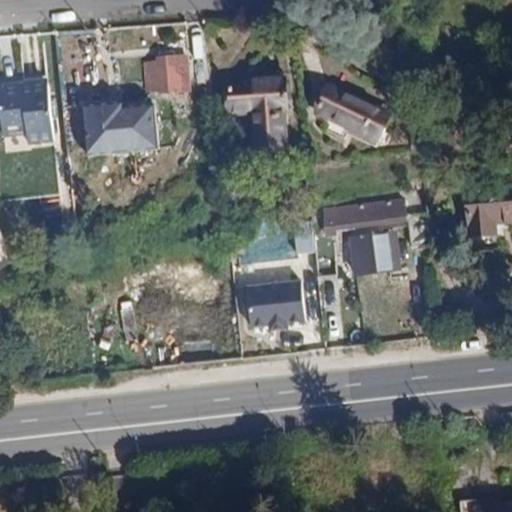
[(155,65),(144,66),(147,90),(158,89),(158,92),(186,89),(183,55),(154,58),(155,65)]
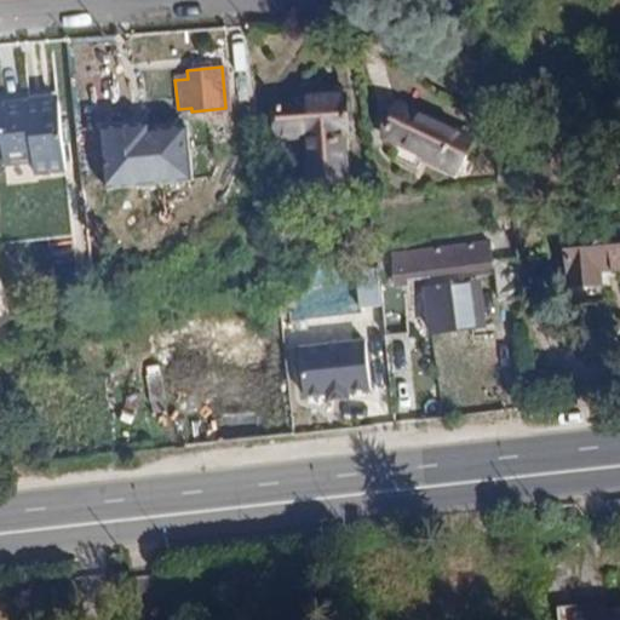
[(273,103),(276,138),(315,133),(320,179),(355,176),(350,130),(355,130),(351,86),(306,91),(308,99),(273,103)]
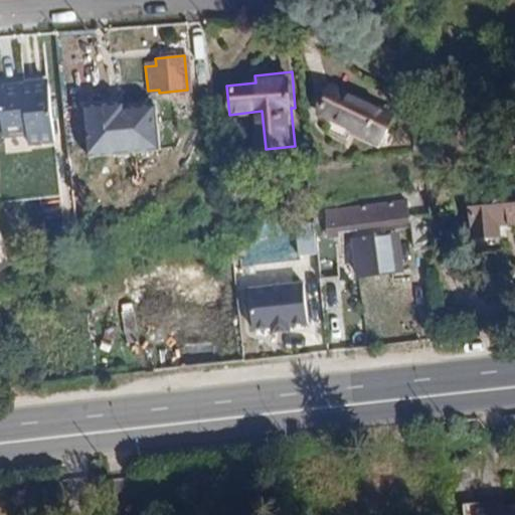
[(51,143),(46,80),(0,83),(0,137),(28,135),(29,145),(51,143)]
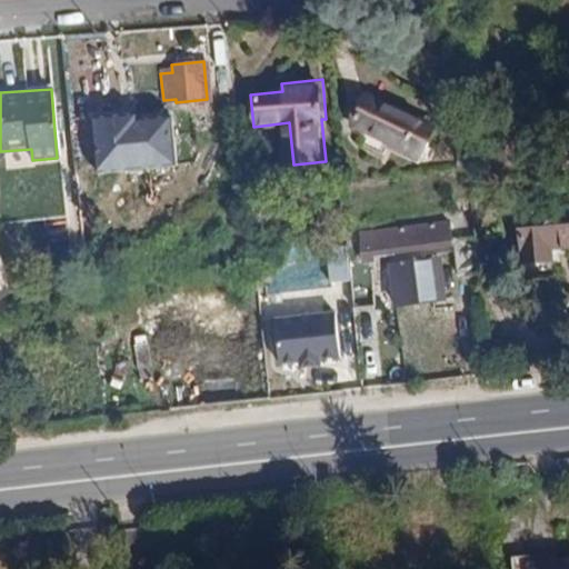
[(436,122),(365,89),(349,128),(419,162),(436,122)]
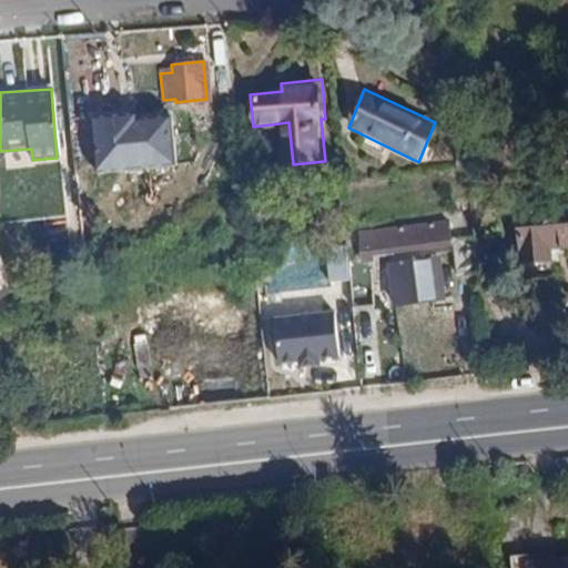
[(168,113),(90,119),(94,171),(171,165),(168,113)]
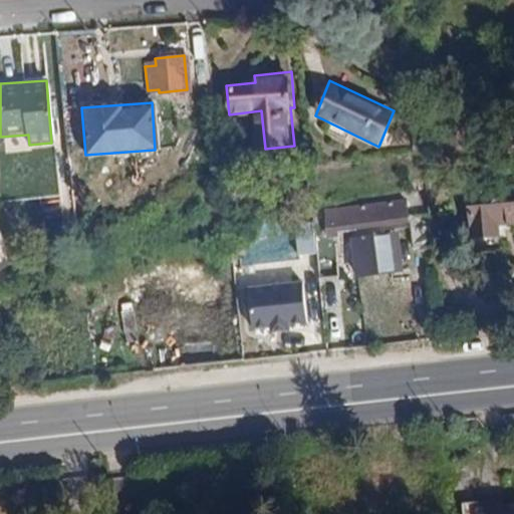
[(513,185),(473,190),(478,240),(502,237),(501,223),(513,222),(513,185)]
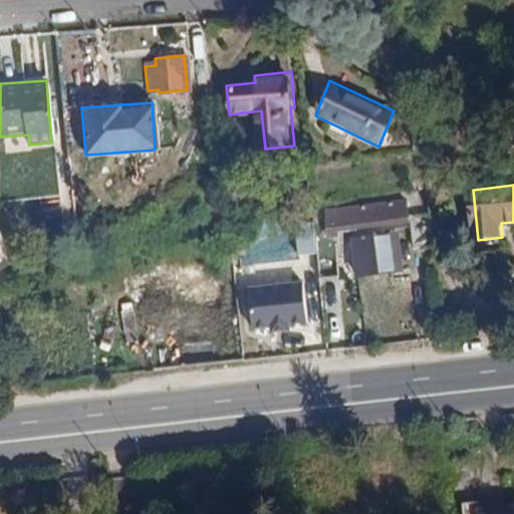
[(407,213),(405,200),(325,211),(327,234),(337,233),(336,226),(407,216),(407,213)]
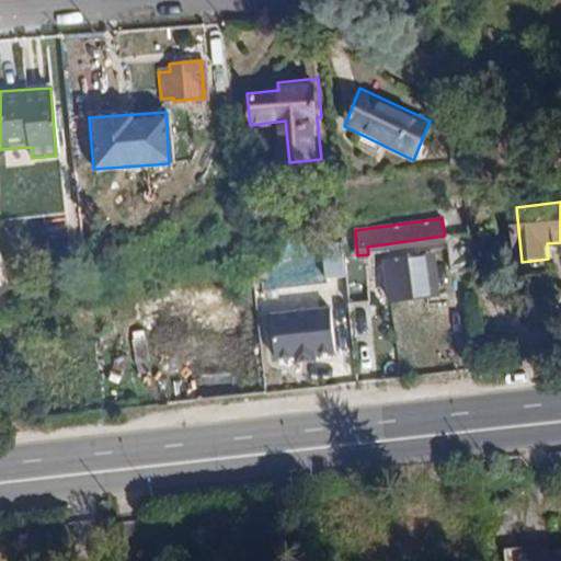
[(477,270),(471,229),(444,232),(444,236),(450,273),(477,270)]
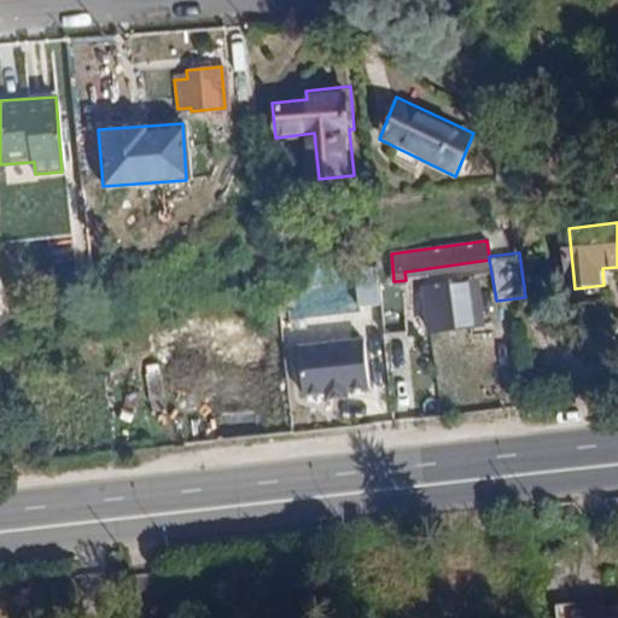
[(470,280),(426,286),(431,328),(474,322),(470,280)]
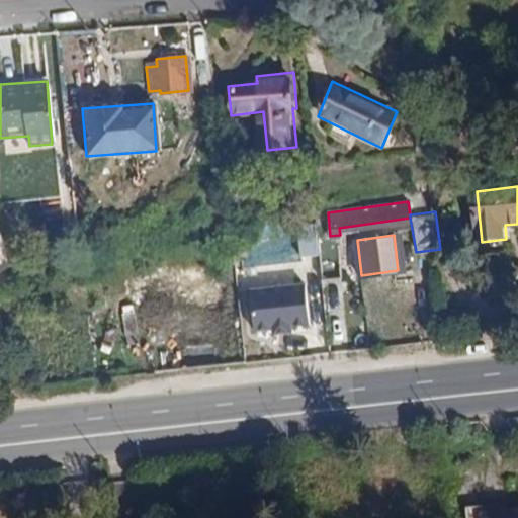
[(338,249),(324,251),(328,281),(342,279),(338,249)]
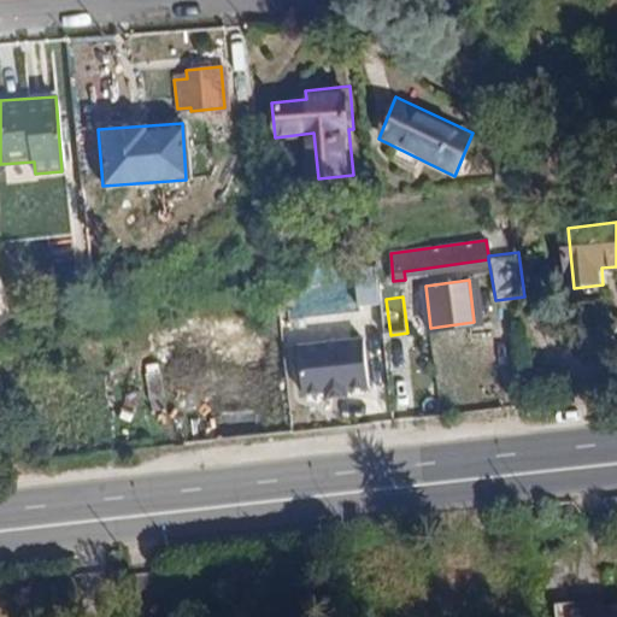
[(364,338),(297,345),(301,395),(370,388),(364,338)]
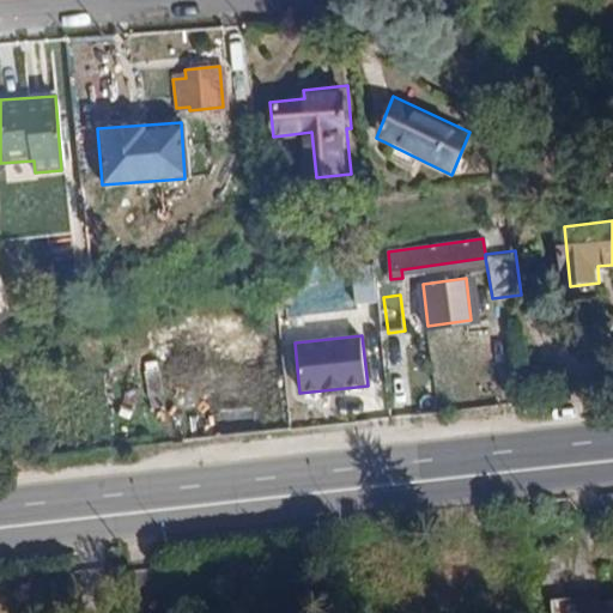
[(554,601),(556,612),(612,612),(612,604),(584,607),(583,599),(554,601)]
